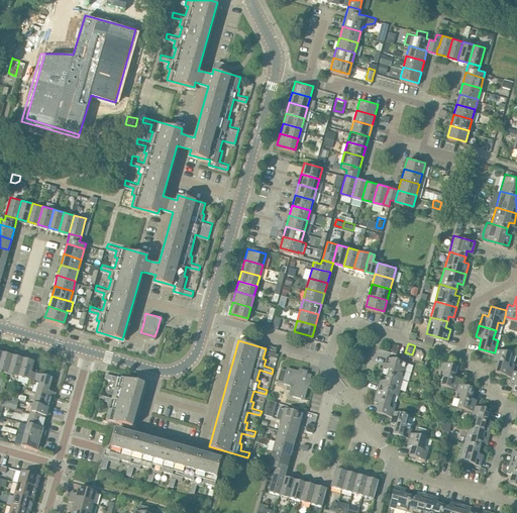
[(513,369),(515,362),(509,361),(512,351),(496,347),(495,352),(494,352),(493,358),(498,360),(495,370),(511,375),(512,369),(513,369)]
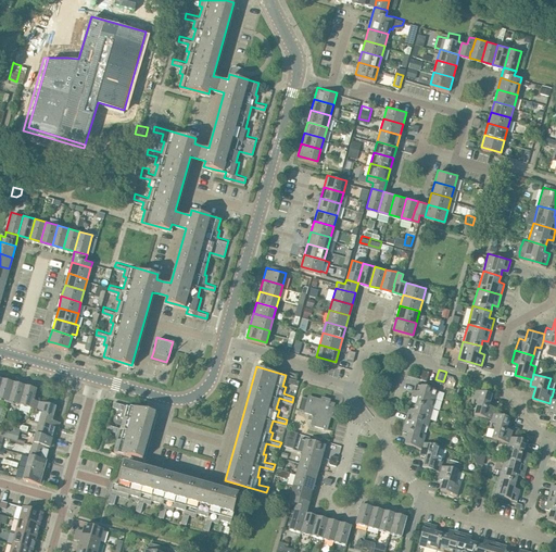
[(2,376),(0,385),(0,396),(8,399),(13,379),(2,376)]
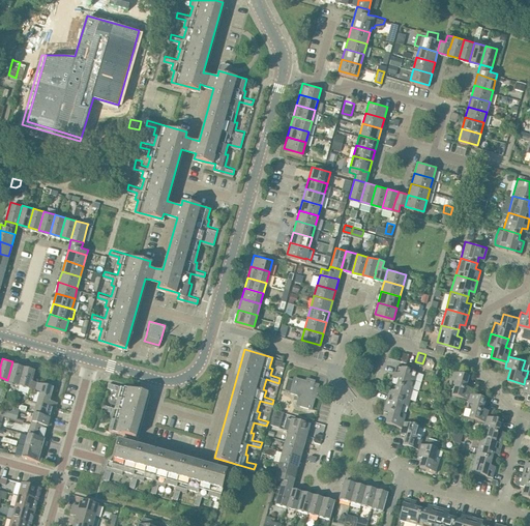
[(12,361),(7,380),(19,383),(24,364),(12,361)]
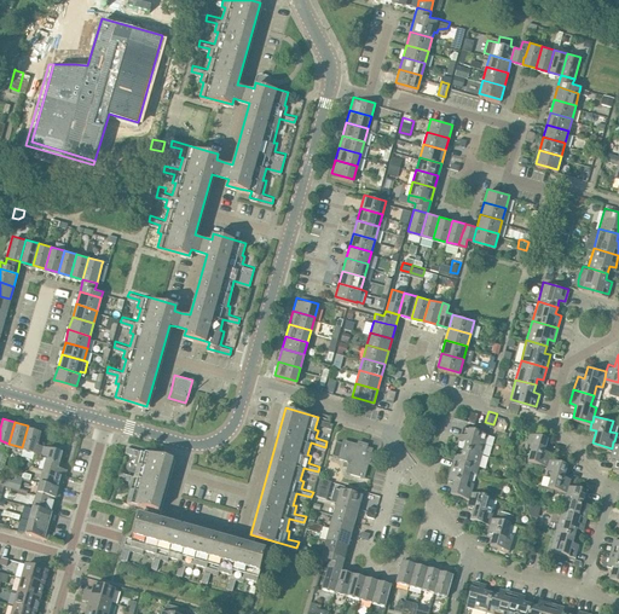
[(463,446),(482,451),(487,432),(462,424),(458,436),(464,439),(463,446)]
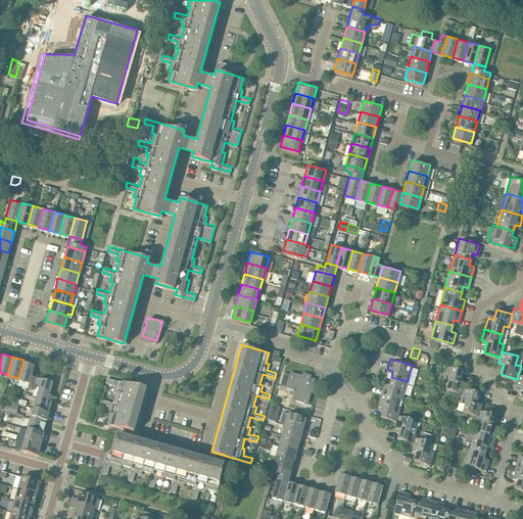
[(32,374),(35,363),(24,360),(18,378),(34,382),(36,375),(32,374)]
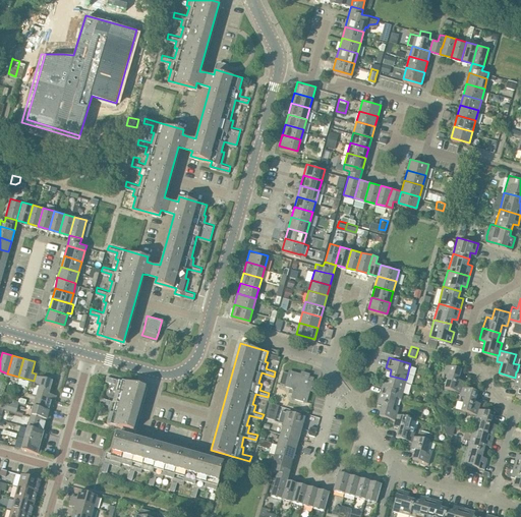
[(444,386),(460,390),(462,385),(464,379),(458,378),(461,367),(445,362),(442,376),(447,377),(444,386)]
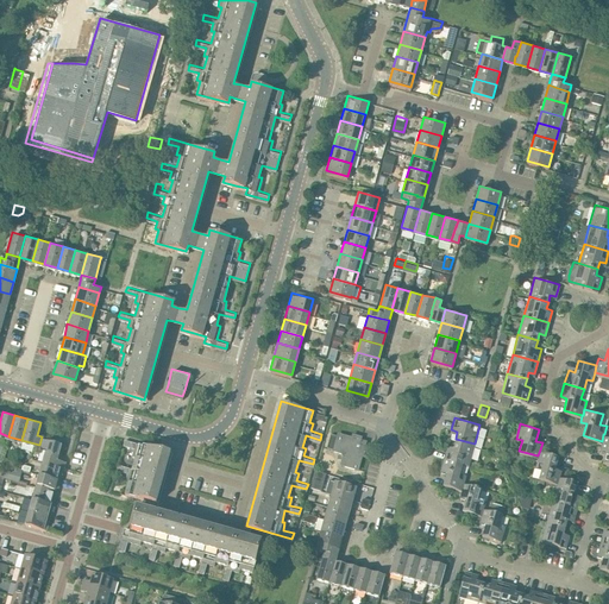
[(331,431),(327,445),(333,446),(333,447),(341,450),(343,453),(340,461),(358,466),(362,453),(365,454),(368,445),(364,444),(365,439),(360,436),(362,434),(352,432),(351,434),(338,431),(337,432),(331,431)]
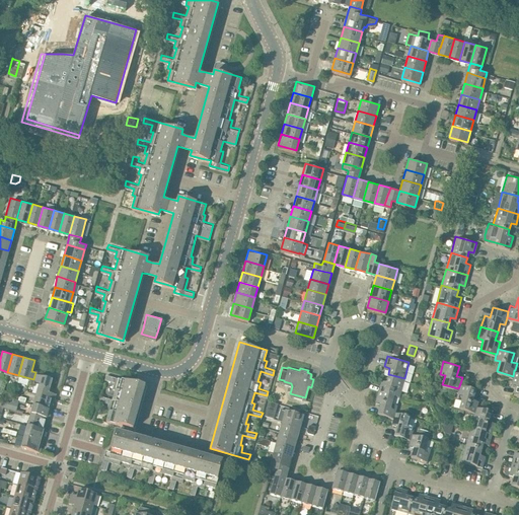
[(55,396),(56,391),(49,389),(53,377),(35,372),(33,379),(39,381),(35,391),(36,391),(55,396)]
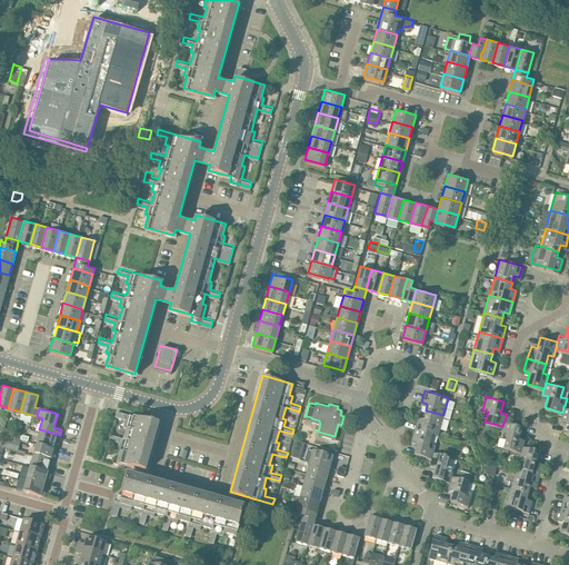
[(159,420),(117,408),(115,414),(126,417),(123,424),(127,425),(123,436),(110,432),(108,437),(119,440),(117,447),(120,448),(117,459),(146,468),(159,420)]
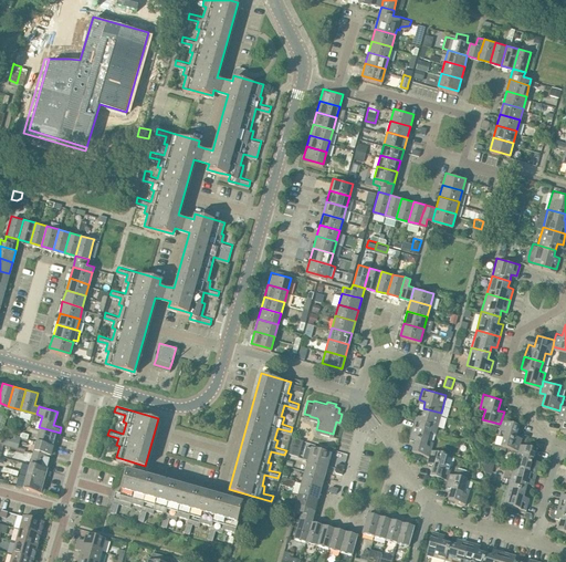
[(441,413),(423,408),(421,414),(416,413),(412,424),(430,429),(436,432),(441,413)]
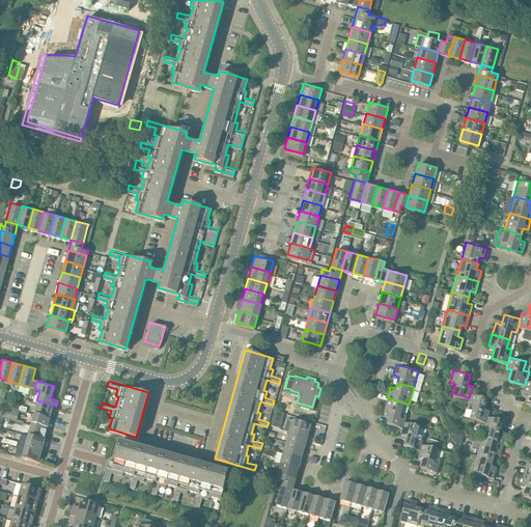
[(470,415),(485,420),(487,414),(490,409),(484,407),(487,396),(471,392),(469,397),(467,405),(472,407),(470,415)]
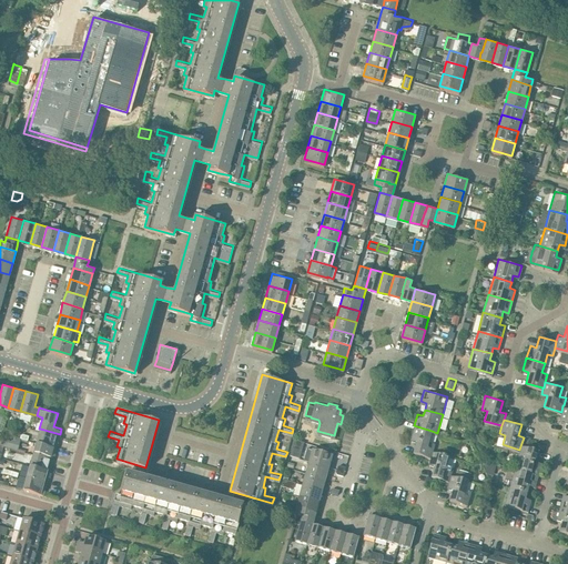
[(413,451),(430,455),(433,450),(435,442),(429,440),(432,431),(414,425),(411,439),(416,440),(413,451)]
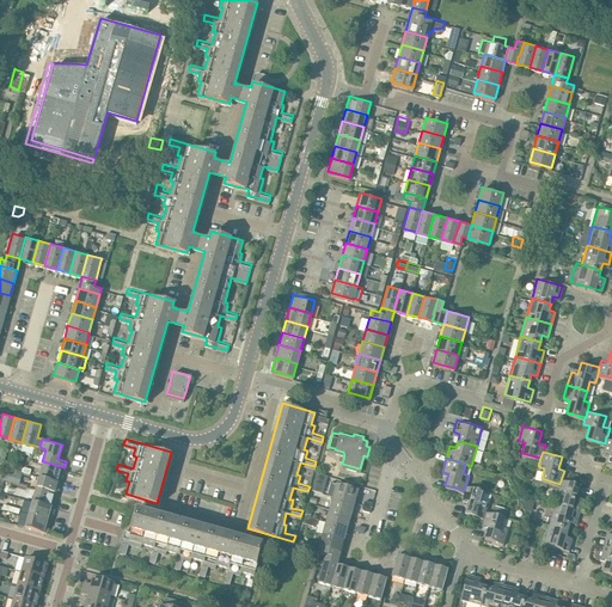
[(61,480),(65,467),(43,461),(40,474),(61,480)]
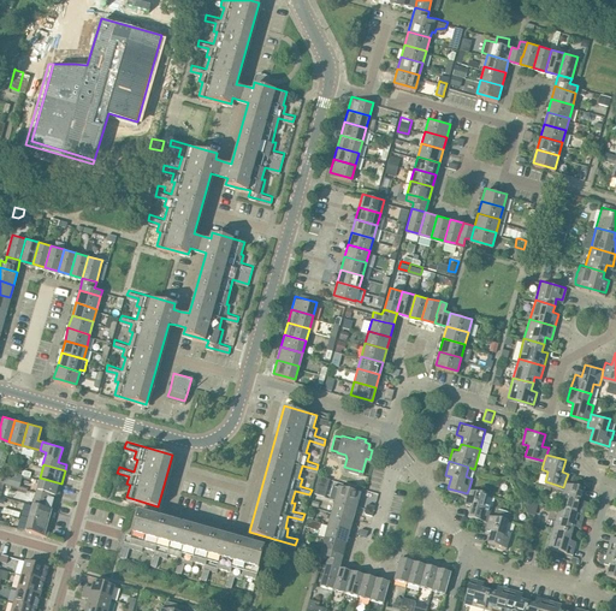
[(23,472),(22,472),(19,470),(3,480),(19,485),(23,472)]
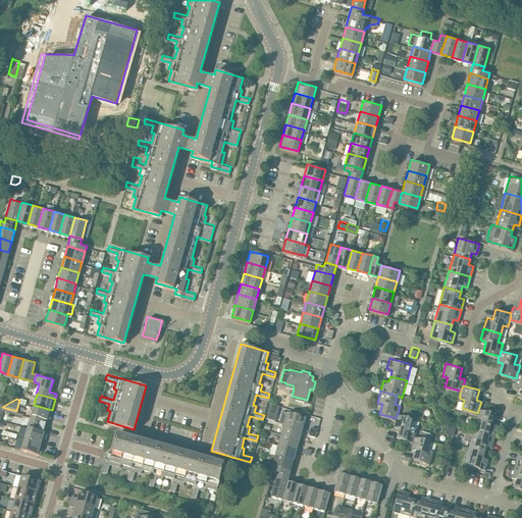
[(49,420),(52,410),(34,405),(31,415),(49,420)]
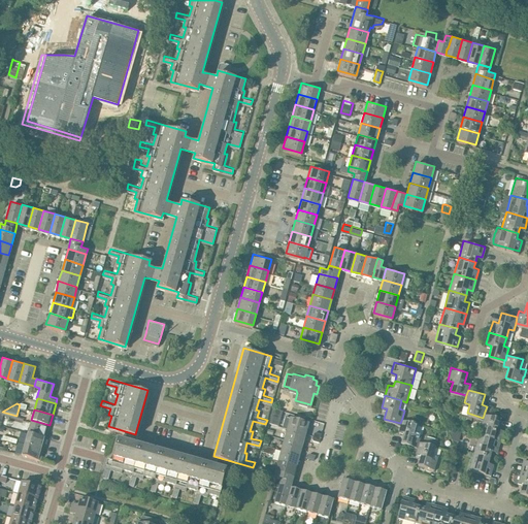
[(501,417),(485,412),(483,418),(481,425),(486,427),(484,434),(484,435),(500,439),(503,428),(498,427),(501,417)]
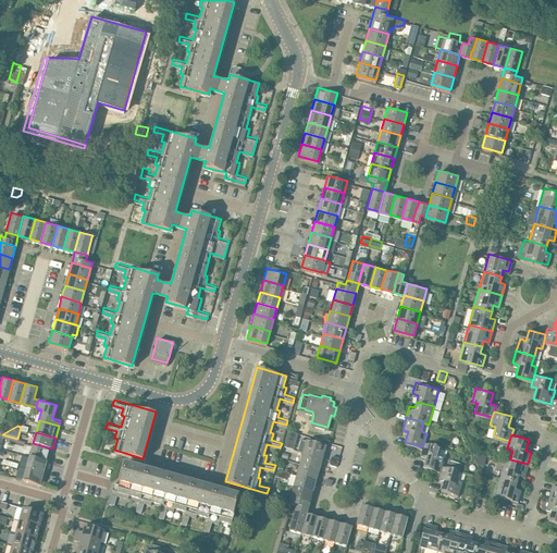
[(304,450),(322,455),(325,443),(307,438),(306,439),(300,437),(298,447),(304,450)]
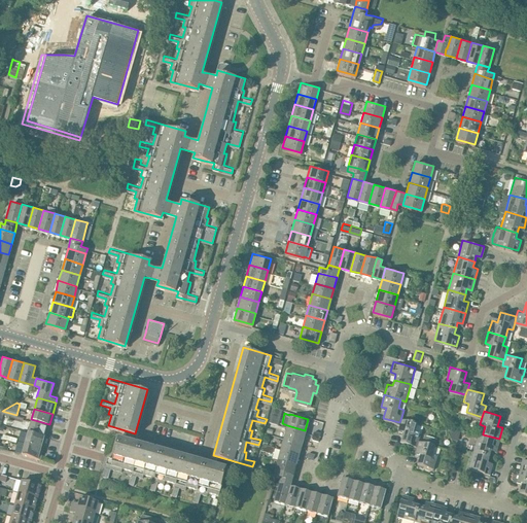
[(412,414),(411,419),(418,421),(421,422),(422,417),(412,414)]
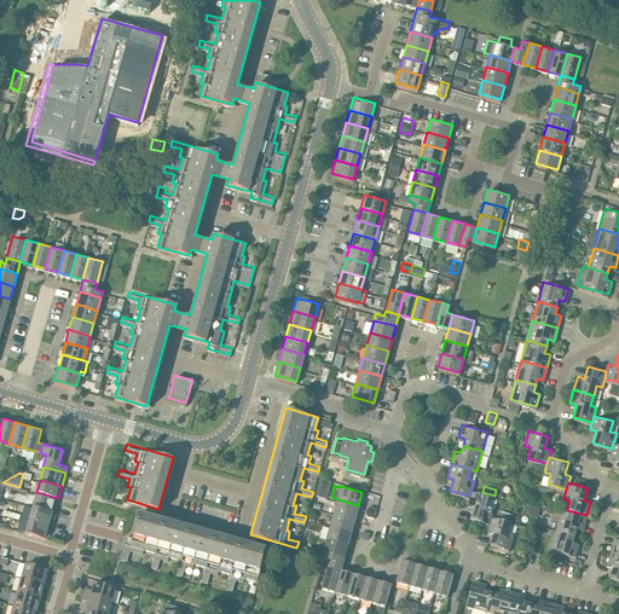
[(469,496),(467,503),(473,505),(470,516),(489,522),(490,522),(491,515),(493,507),(487,505),(491,494),(482,492),(472,490),(469,496)]
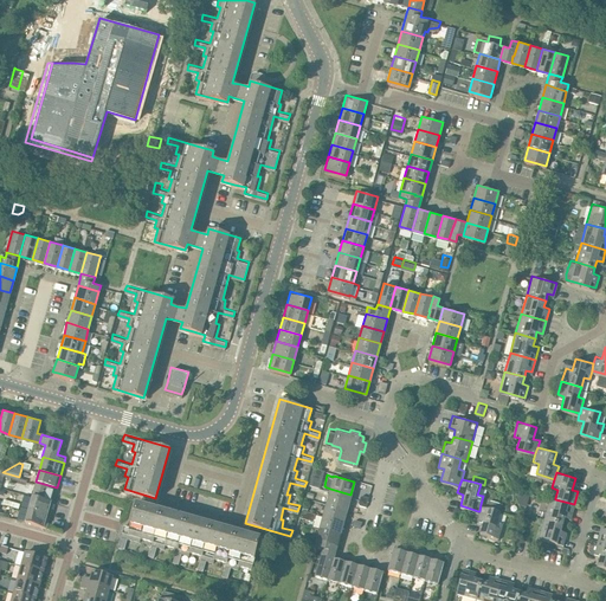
[(53,499),(57,488),(36,482),(32,493),(53,499)]
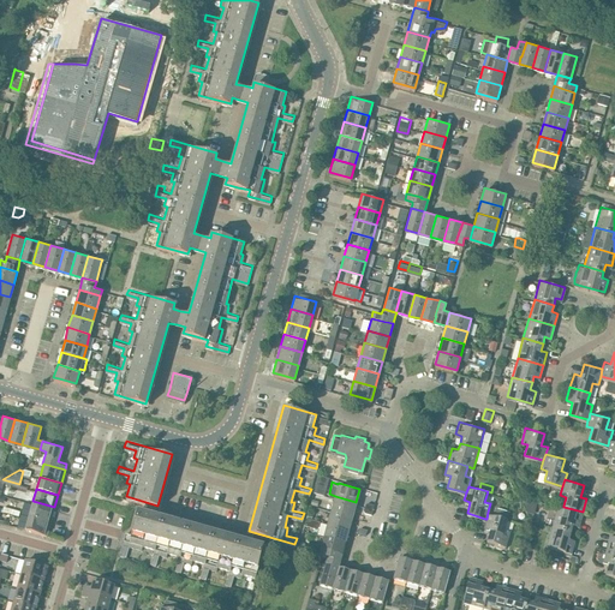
[(335,496),(332,508),(352,514),(356,502),(335,496)]
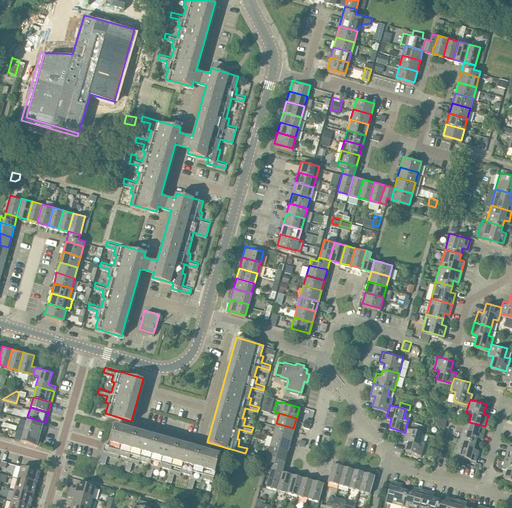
[(447,416),(435,413),(440,424),(444,426),(447,416)]
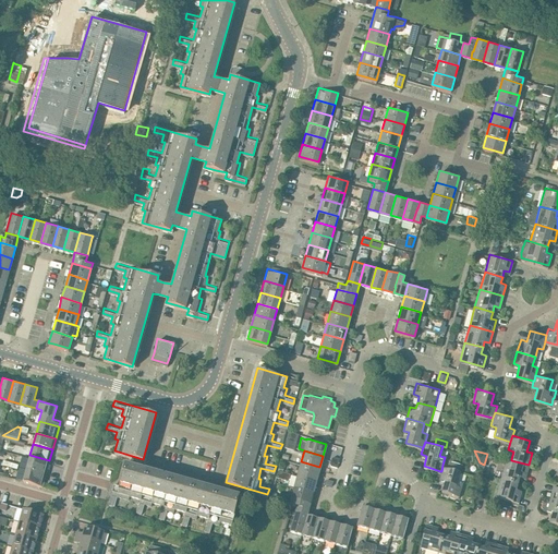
[(46,472),(49,460),(29,455),(26,467),(46,472)]
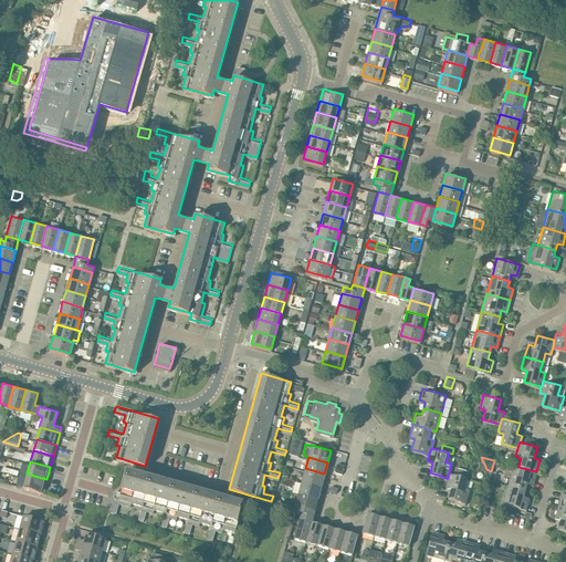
[(507,482),(525,488),(527,481),(533,484),(536,471),(519,467),(519,466),(513,465),(507,482)]
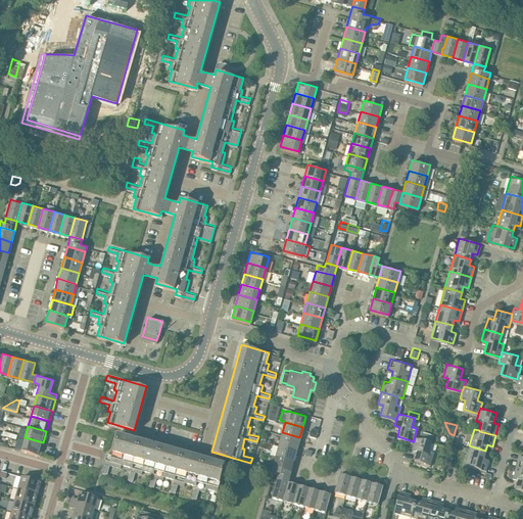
[(423,430),(421,437),(422,437),(431,440),(433,433),(423,430)]
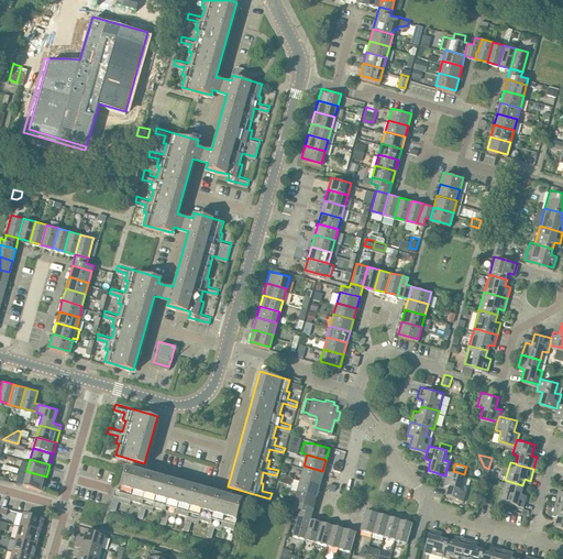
[(120,488),(114,486),(112,496),(110,506),(116,508),(118,497),(130,501),(130,499),(141,501),(138,514),(143,516),(145,505),(152,507),(153,504),(164,507),(161,521),(165,523),(168,512),(175,514),(176,511),(187,514),(183,527),(188,528),(191,518),(198,521),(199,517),(210,521),(206,534),(211,535),(214,525),(221,527),(222,524),(233,527),(242,497),(127,466),(120,488)]
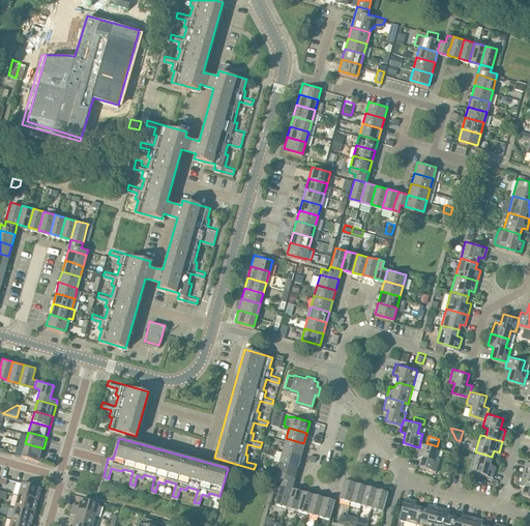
[(286,438),(283,449),(300,455),(303,443),(286,438)]
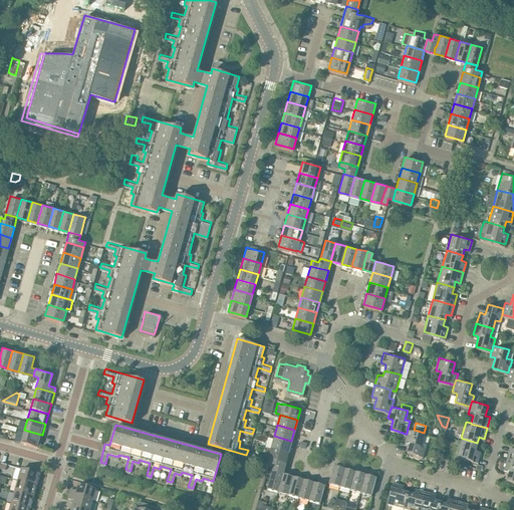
[(406,434),(405,439),(410,441),(407,451),(423,455),(427,442),(422,441),(424,433),(415,430),(414,430),(408,428),(407,434),(406,434)]
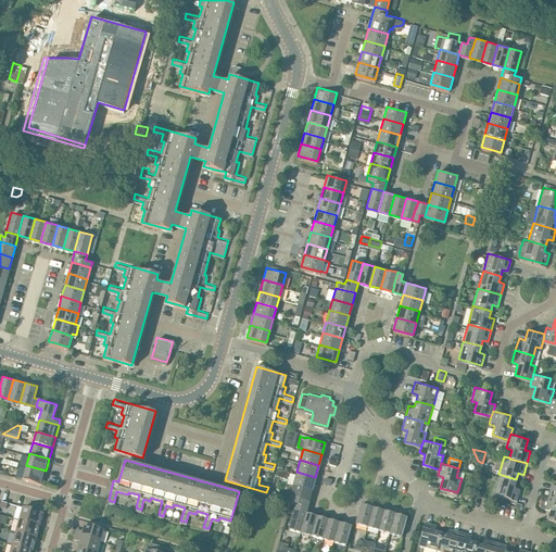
[(23,477),(42,483),(46,471),(26,465),(23,477)]
